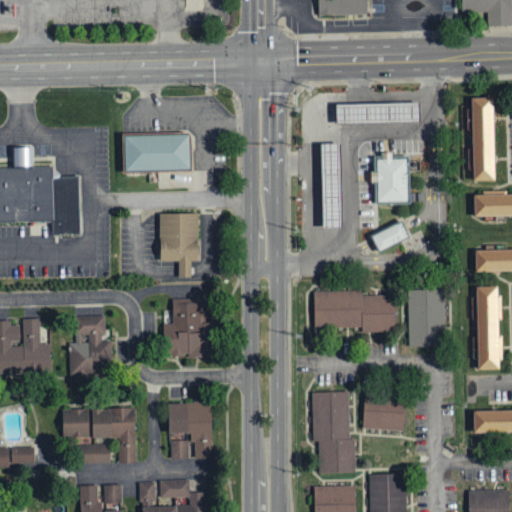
[(367,14),(366,0),(317,0),(317,15),(367,14)]
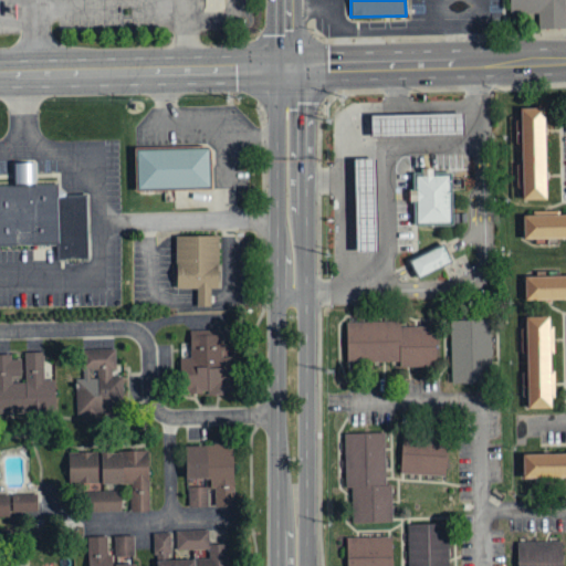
[(565,28),(565,0),(509,0),(510,13),(537,12),(538,29),(565,28)]
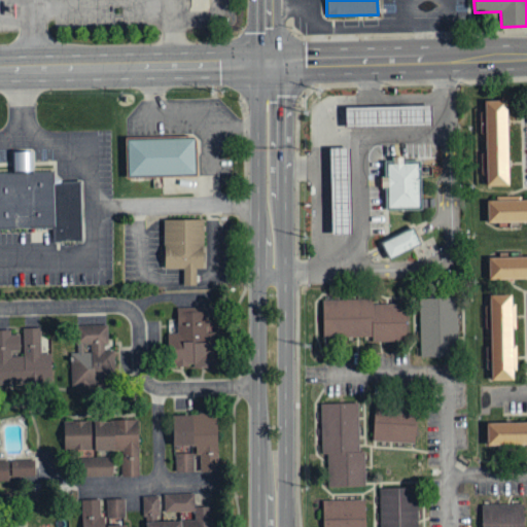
[(487,183),(485,100),(506,100),(510,182),(487,183)]
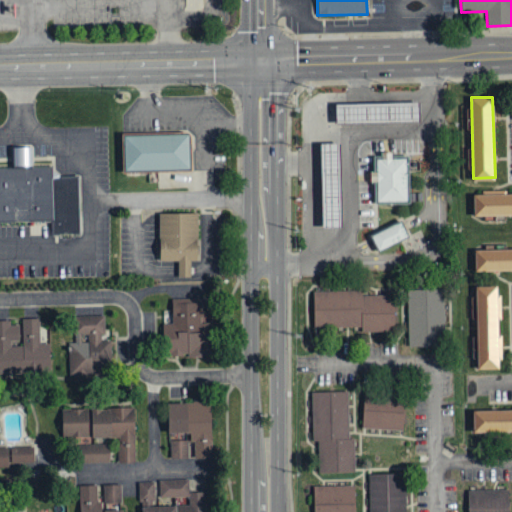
[(376,201),(376,180),(339,181),(340,223),(323,224),(322,142),(337,142),(338,171),(374,170),(374,157),(382,157),(381,120),(336,121),(336,102),(418,100),(419,120),(392,120),(393,154),(407,154),(408,201),(376,201)]
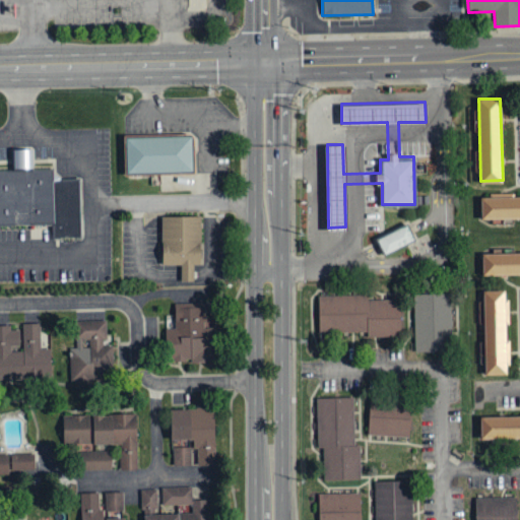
[(124,134),(125,173),(194,172),(193,133),(124,134)]
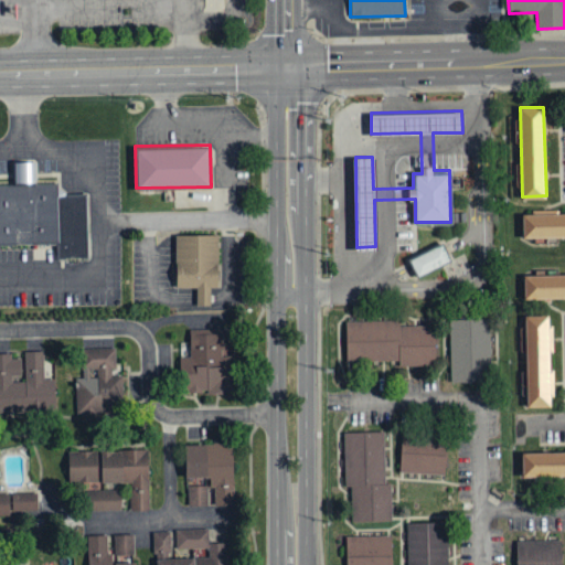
[(14,161),(16,184),(0,184),(0,242),(56,242),(56,259),(88,258),(87,190),(59,191),(59,181),(34,181),(33,160),(14,161)]
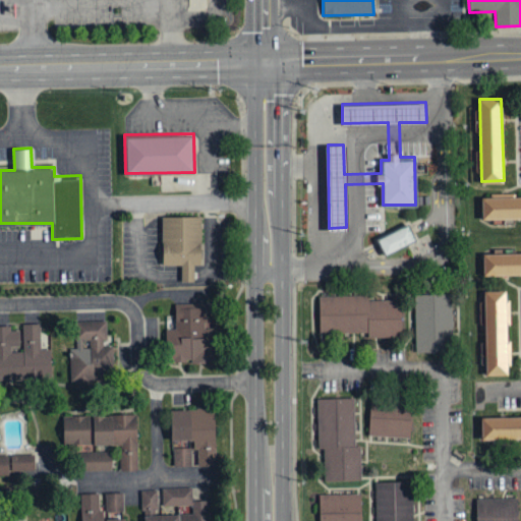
[(520,217),(481,218),(481,196),(520,195),(520,217)]
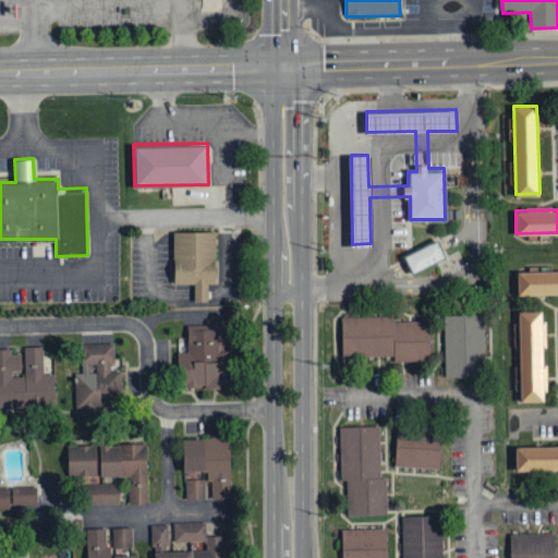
[(172,231),(172,282),(194,282),(194,299),(207,299),(207,281),(216,281),(217,231),(172,231)]
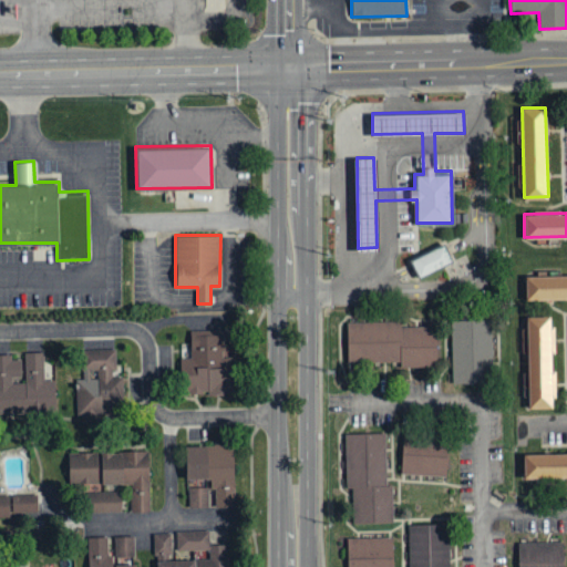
[(409,258),(445,240),(455,260),(418,278),(409,258)]
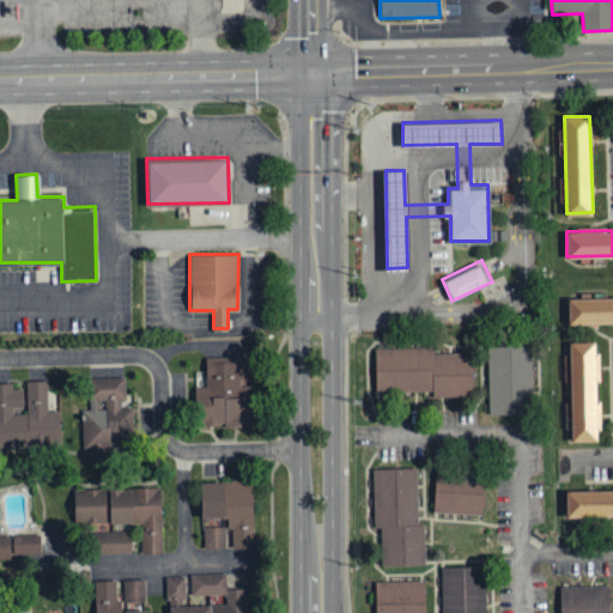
[(612,322),(569,323),(569,297),(612,296),(612,322)]
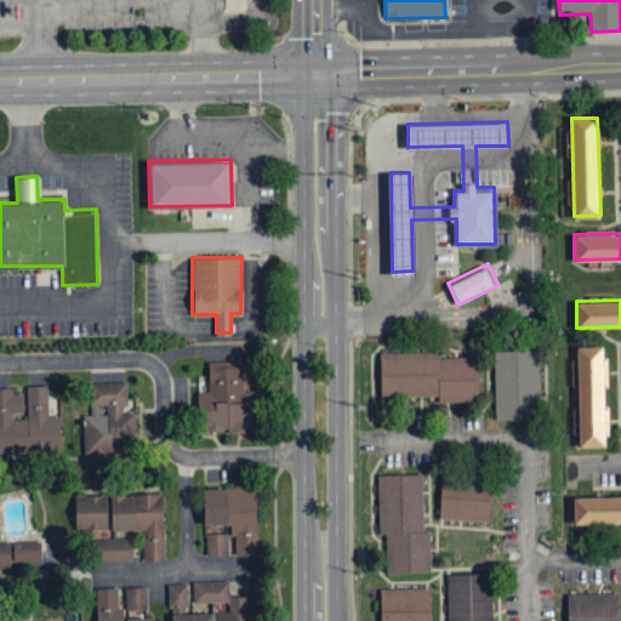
[(493,348),(495,416),(541,415),(539,346),(493,348)]
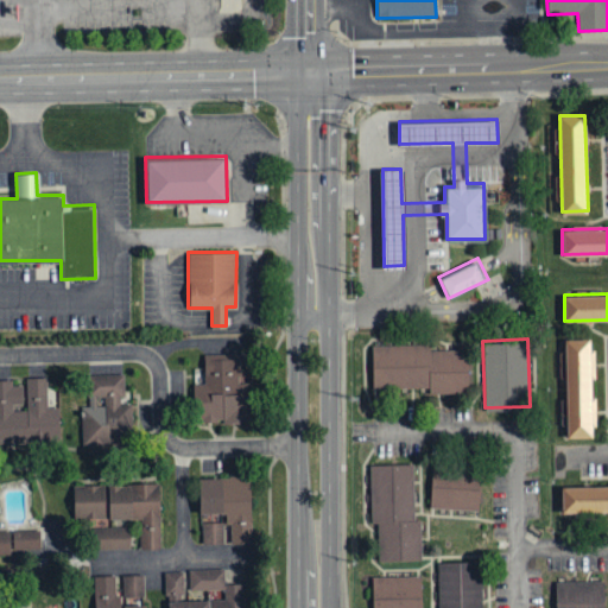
[(593,436),(590,339),(563,339),(567,437),(593,436)]
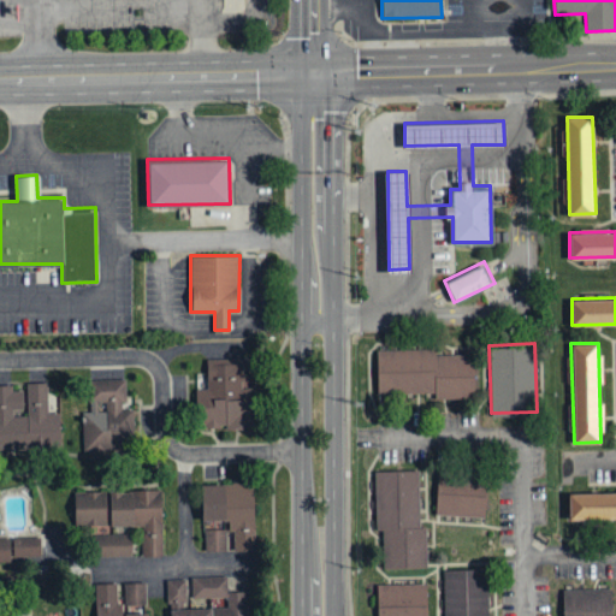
[(473,397),(472,354),(433,355),(433,348),(378,349),(379,394),(432,392),(432,398),(473,397)]
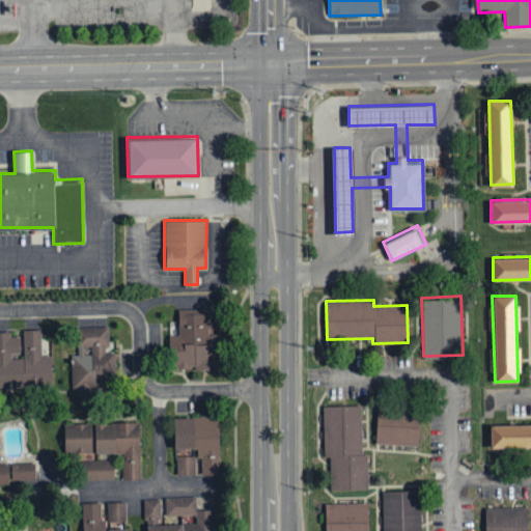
[(218,369),(217,335),(211,335),(211,310),(178,311),(178,336),(170,337),(171,371),(218,369)]
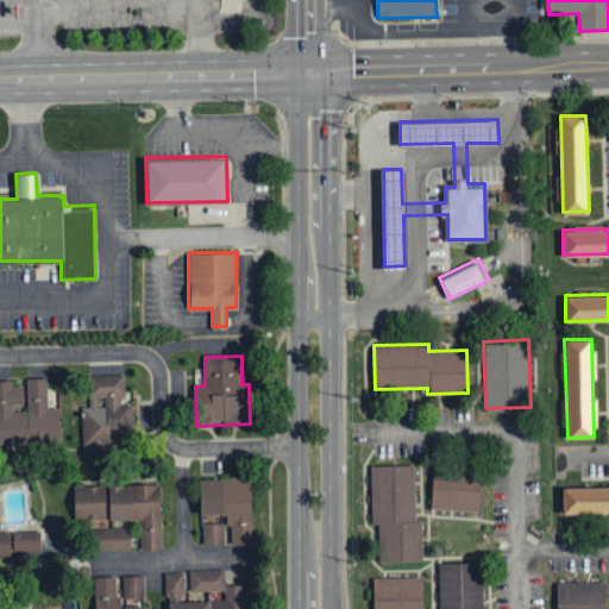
[(124,376),(88,377),(89,408),(83,409),(85,449),(132,447),(131,405),(124,406),(124,376)]
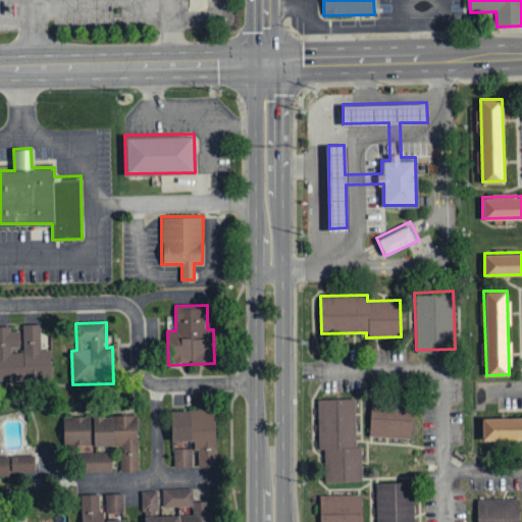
[(0,382),(52,381),(51,350),(42,350),(41,325),(22,325),(23,353),(11,354),(11,349),(20,349),(19,331),(10,332),(10,327),(0,327),(0,382)]
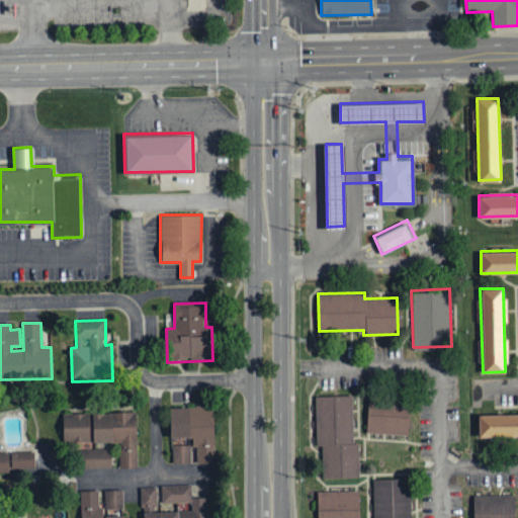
[(365,430),(367,394),(409,396),(407,433),(365,430)]
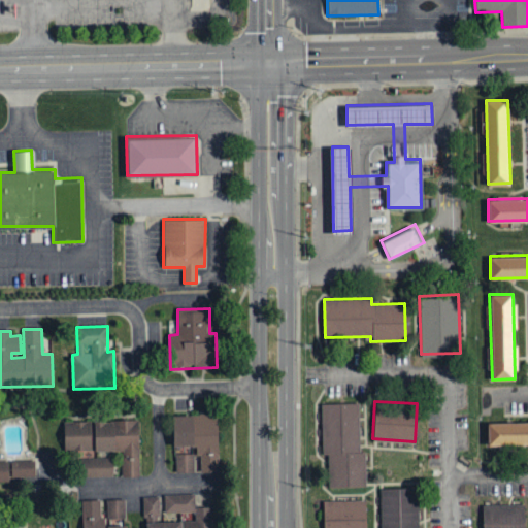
[(322,403),(323,452),(327,452),(328,486),(367,485),(365,450),(360,450),(358,402),(322,403)]
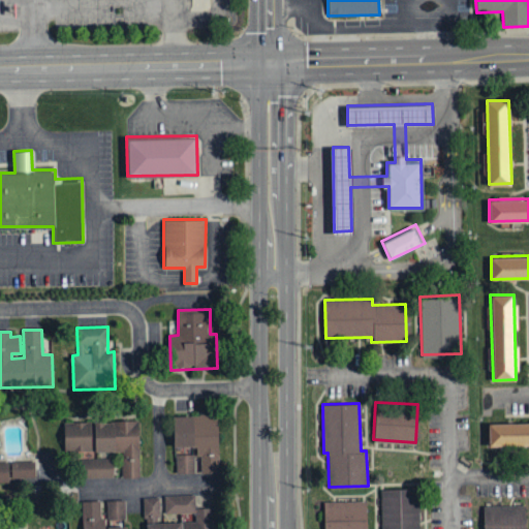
[(219,473),(217,416),(173,417),(174,449),(195,448),(196,458),(200,458),(201,474),(219,473)]
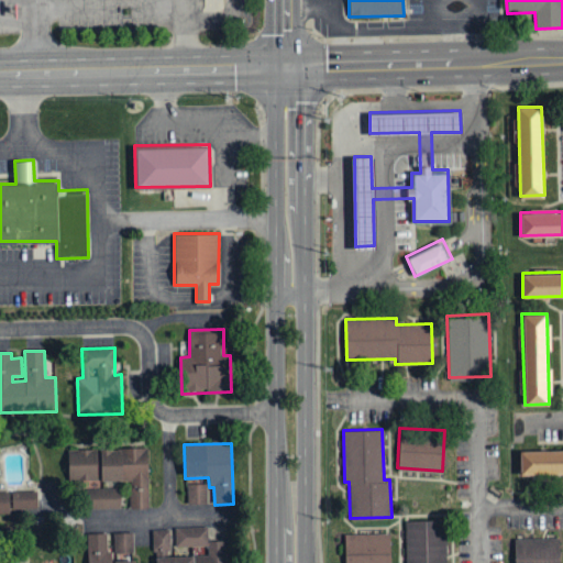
[(562,473),(520,475),(520,450),(562,449),(562,473)]
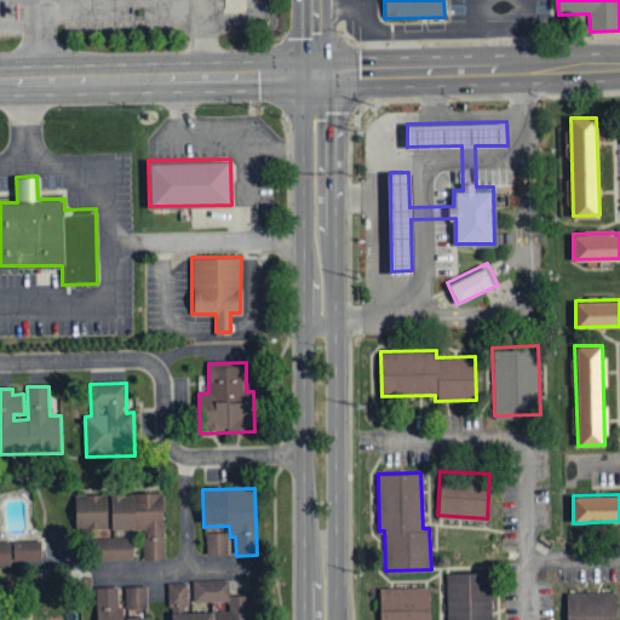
[(75,532),(143,530),(143,562),(164,561),(162,495),(136,495),(75,497),(75,532)]
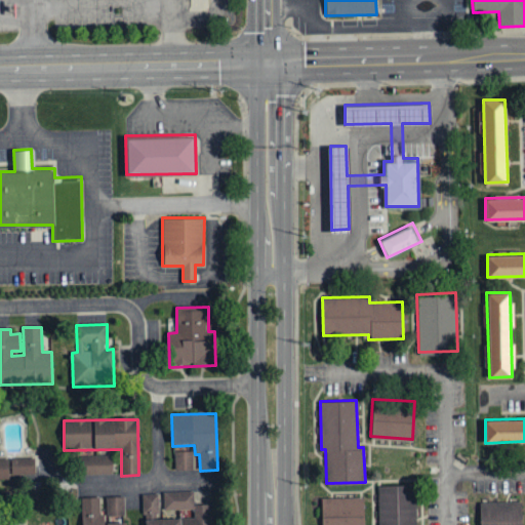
[(174,471),(194,471),(193,452),(179,453),(179,446),(173,446),(174,471)]
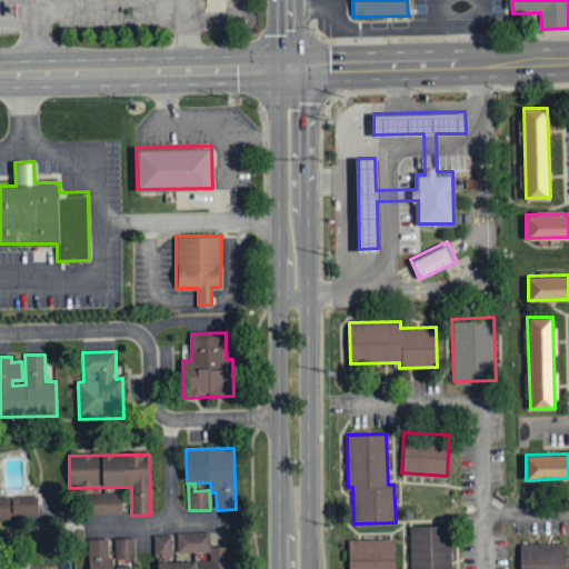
[(121,495),(89,496),(90,516),(121,515),(121,495)]
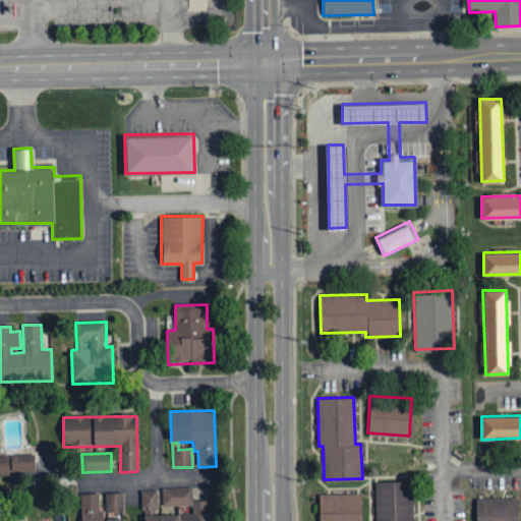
[(0,456),(0,475),(36,475),(35,456),(0,456)]
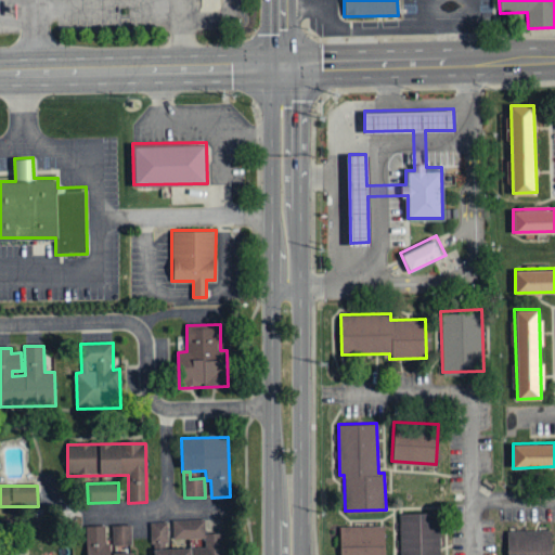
[(400,554),(400,513),(438,512),(438,554),(400,554)]
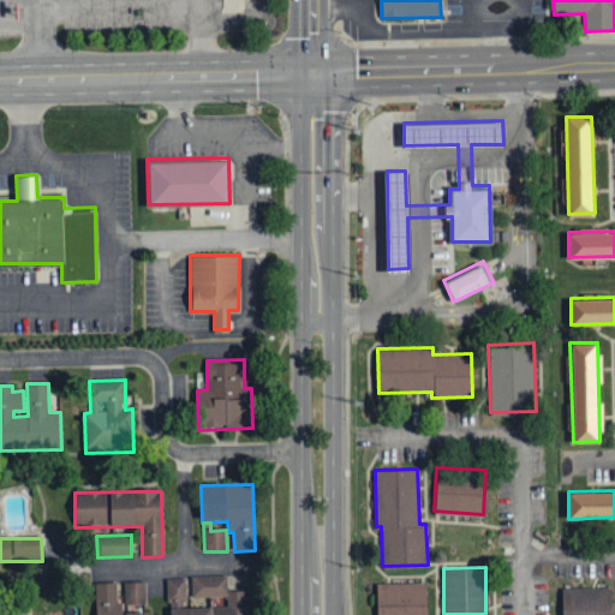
[(168,614),(246,614),(246,592),(228,592),(227,577),(191,577),(192,604),(187,604),(186,579),(168,580),(168,614)]
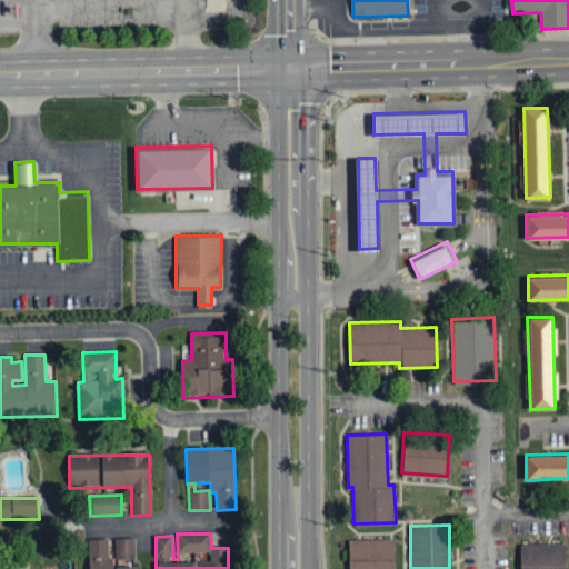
[(349,568),(349,539),(393,538),(393,568),(349,568)]
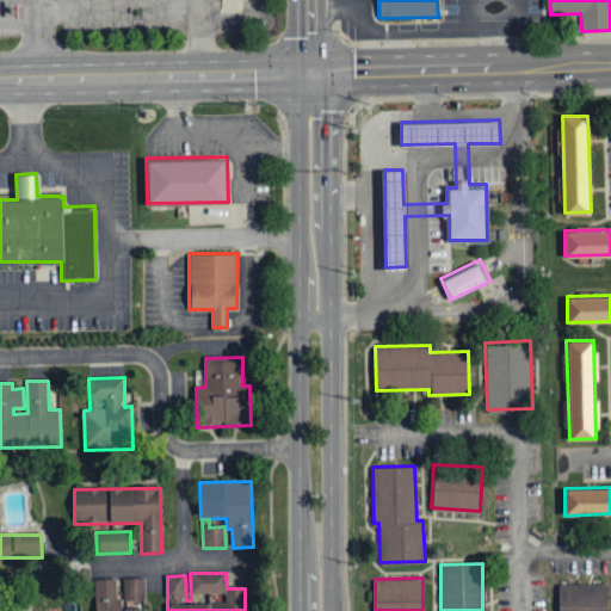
[(146,579),(124,580),(124,602),(146,602),(146,579)]
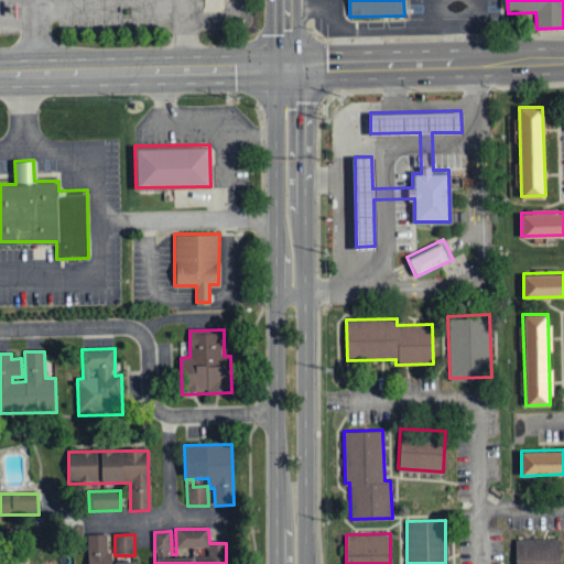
[(136,563),(137,563),(111,563),(111,553),(107,553),(107,535),(88,535),(88,563),(136,563)]
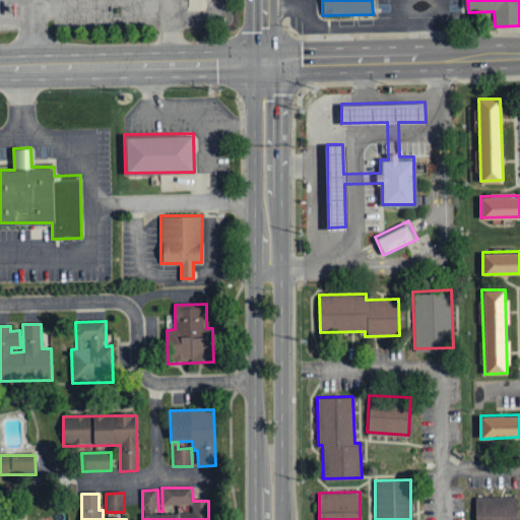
[(473,519),(473,497),(519,497),(519,519),(473,519)]
